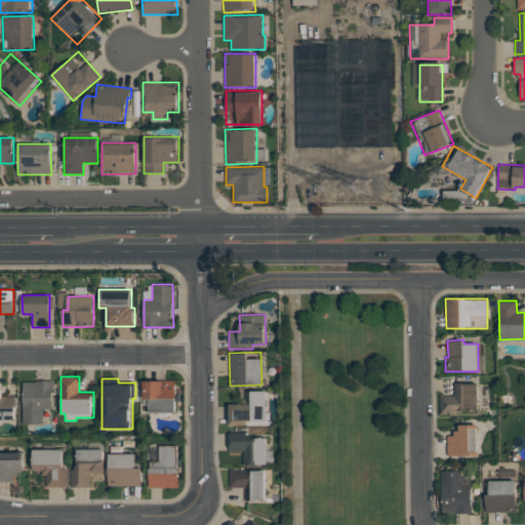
[(23,381),(53,380),(53,409),(43,409),(43,423),(23,423),(23,381)]
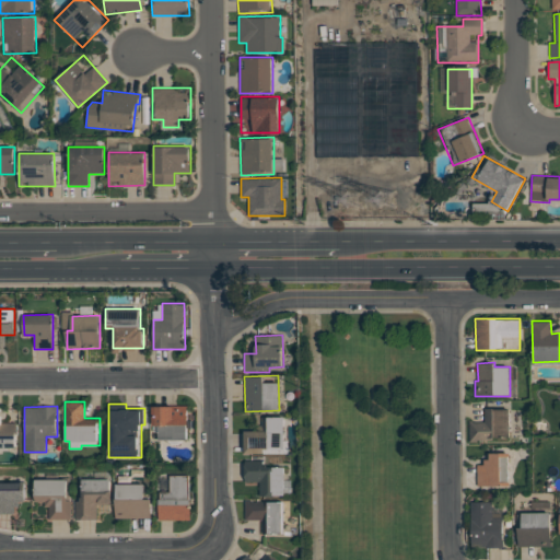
[(153,406),(187,406),(187,440),(160,440),(160,424),(153,424),(153,406)]
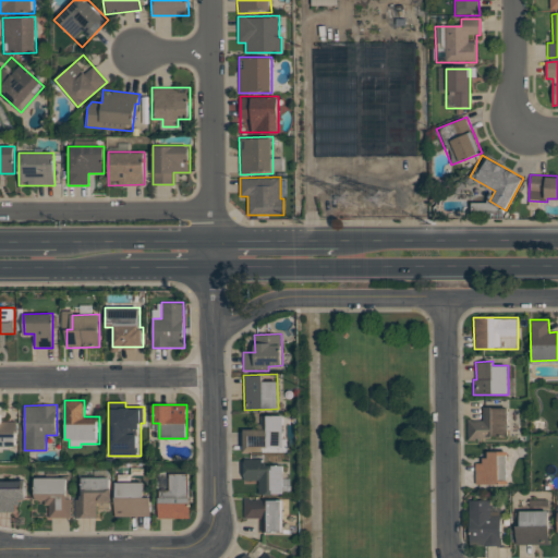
[(0,405),(1,405),(1,419),(14,419),(14,445),(0,445),(0,405)]
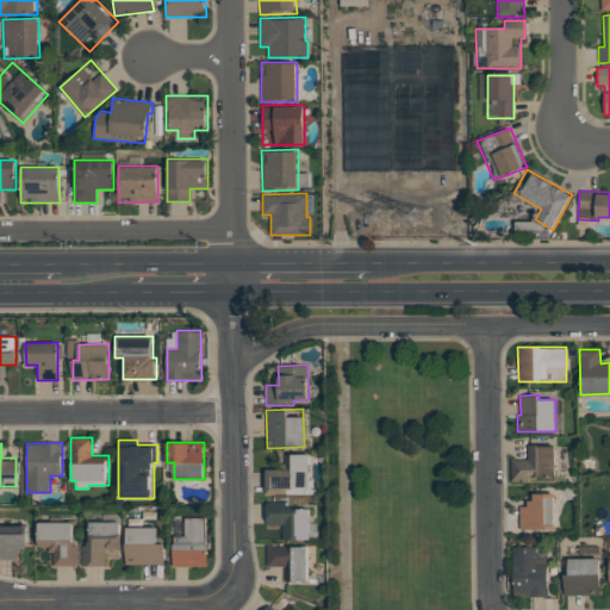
[(527,446),(555,444),(555,481),(510,481),(510,460),(527,460),(527,446)]
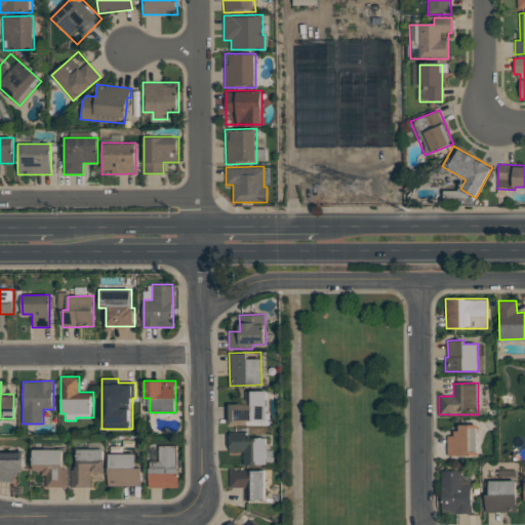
[(250,391),(267,390),(267,426),(229,426),(229,403),(250,402),(250,391)]
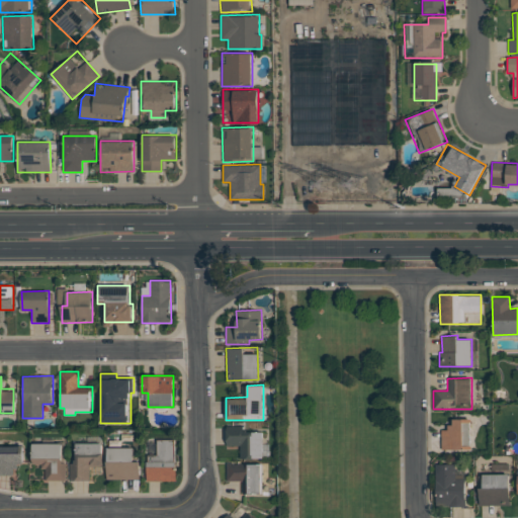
[(472,449),(441,450),(440,430),(447,430),(447,425),(453,425),(452,419),(471,418),(472,449)]
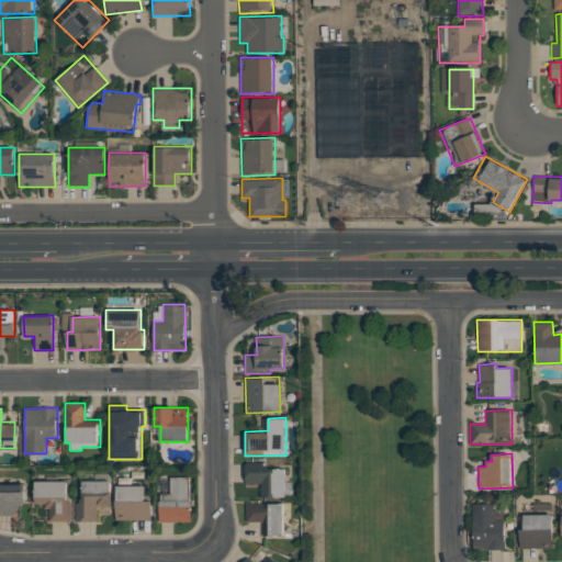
[(284,465),(285,497),(260,498),(259,483),(246,484),(246,467),(284,465)]
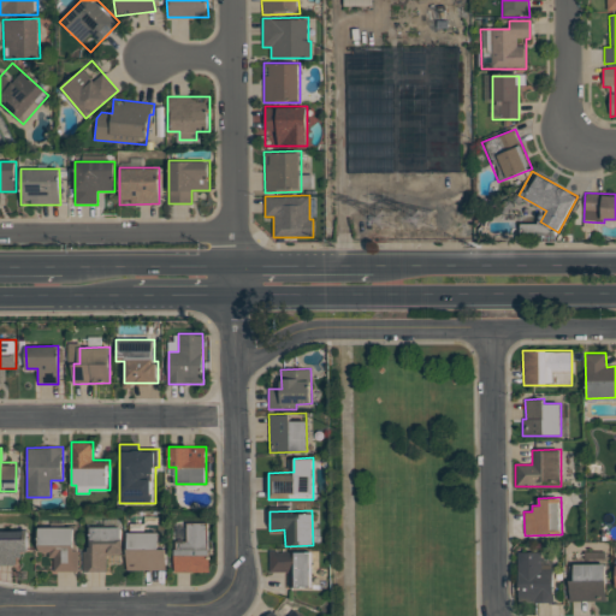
[(187,523),(208,522),(209,572),(175,572),(173,542),(188,542),(187,523)]
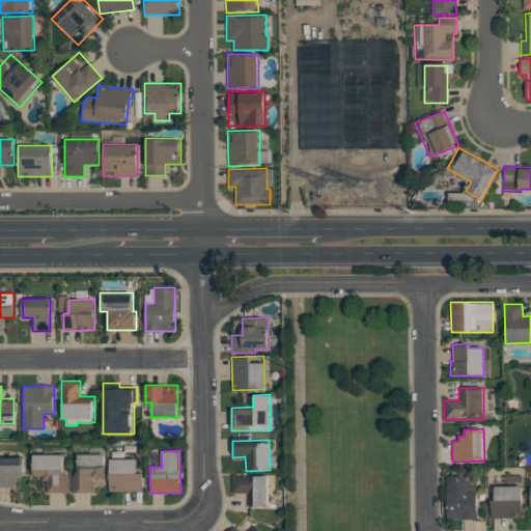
[(33,454),(66,454),(66,493),(47,493),(47,480),(42,480),(42,476),(33,476),(33,454)]
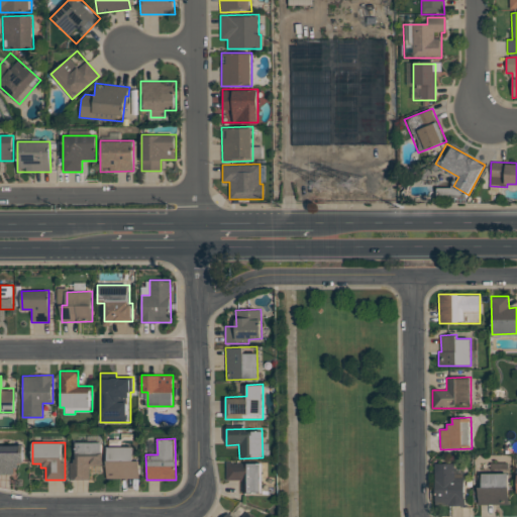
[(76,442),(102,442),(103,466),(90,466),(90,479),(70,479),(70,462),(74,462),(74,458),(76,458),(76,442)]
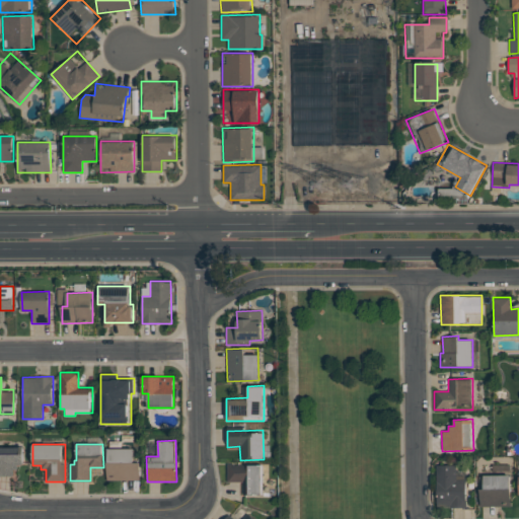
[(0,446),(24,446),(24,465),(20,465),(20,467),(14,467),(14,475),(0,475),(0,446)]
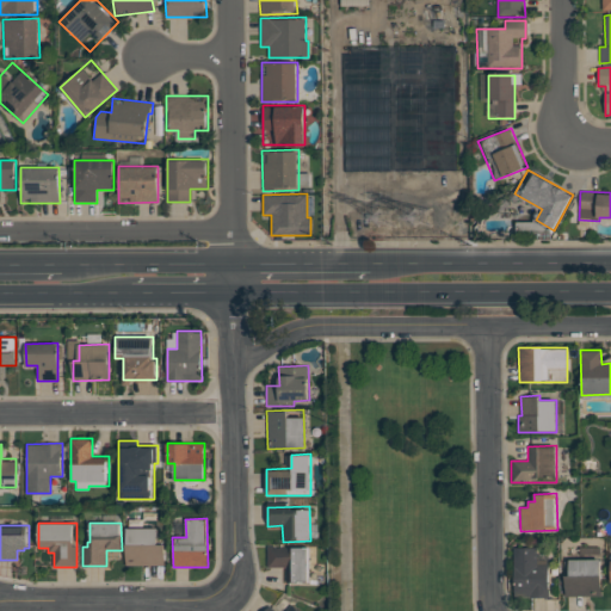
[(127,528),(159,528),(159,543),(165,543),(165,566),(127,566),(127,528)]
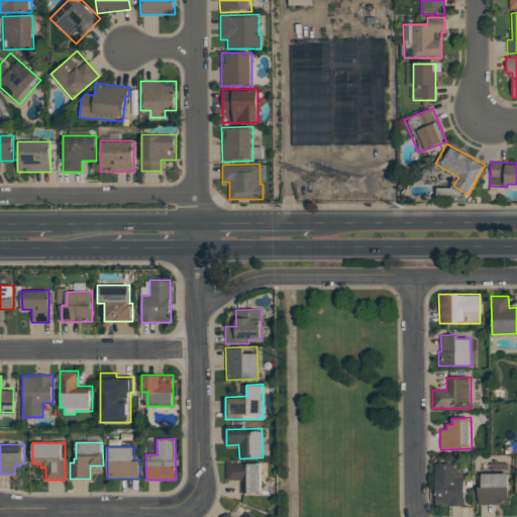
[(226,462),(262,462),(262,493),(241,493),(241,480),(226,480),(226,462)]
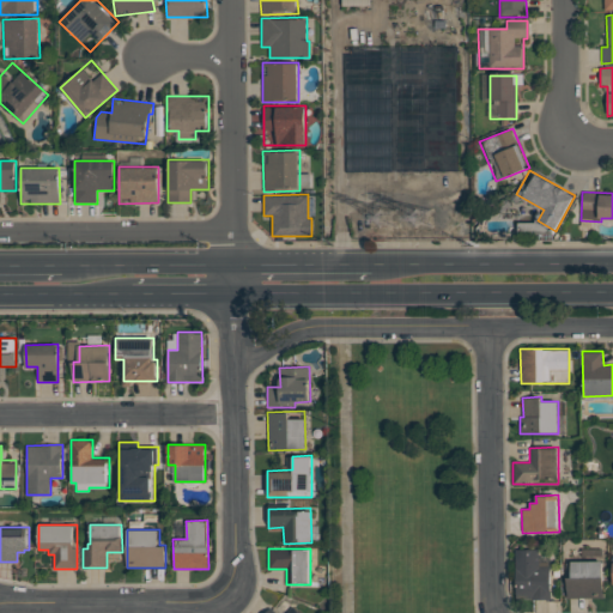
[(551,600),(515,600),(515,550),(539,550),(539,566),(550,566),(551,600)]
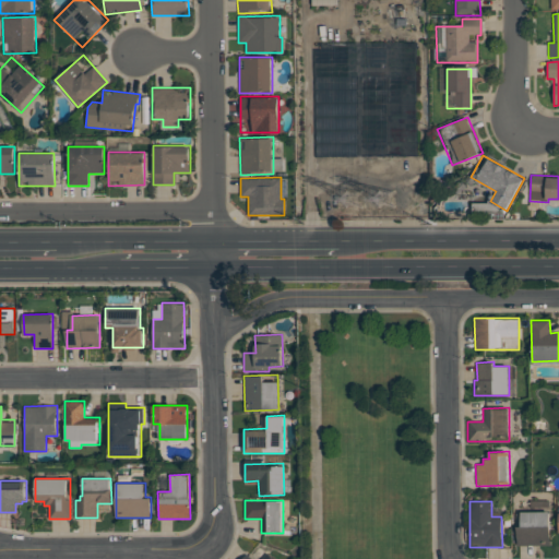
[(550,546),(518,546),(518,526),(521,526),(521,512),(550,512),(550,546)]
